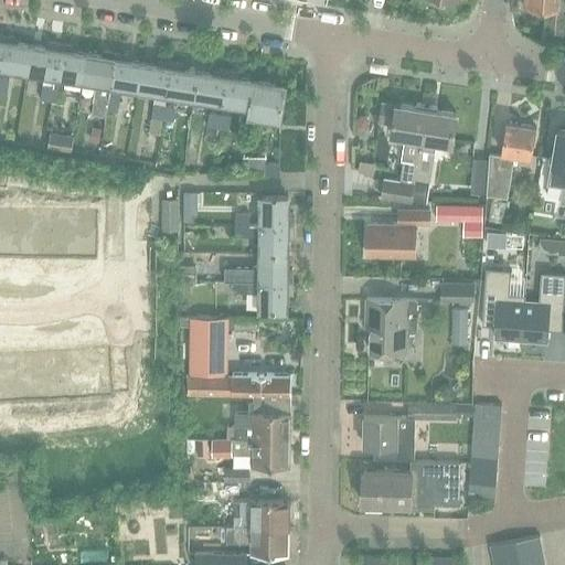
[(523,0),(523,8),(557,11),(558,0),(523,0)]
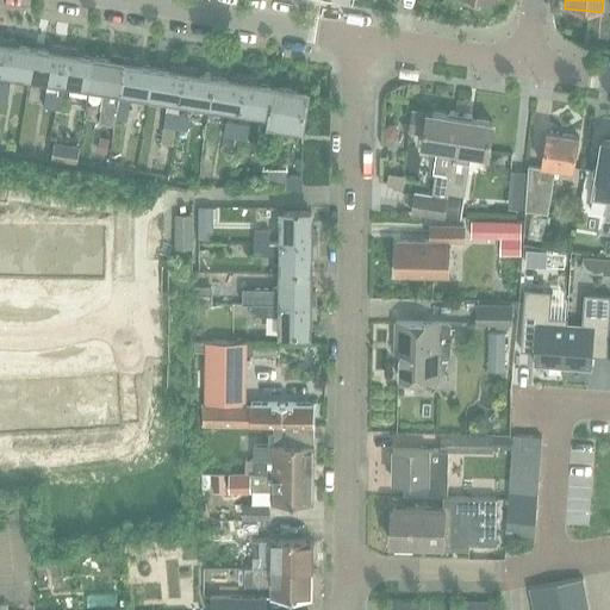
[(30,78),(35,49),(18,45),(19,41),(6,38),(0,73),(30,78)]
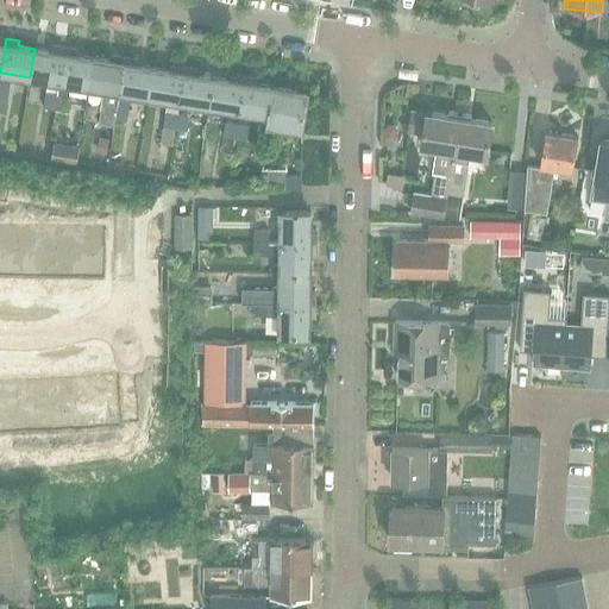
[(61,82),(66,48),(50,45),(49,51),(35,49),(30,77),(61,82)]
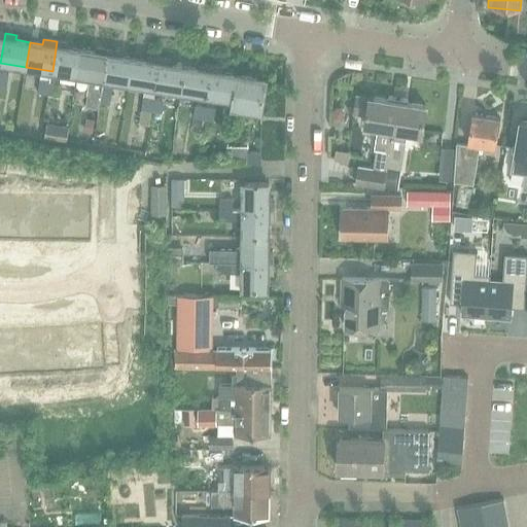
[(77,75),(81,50),(68,48),(68,43),(57,41),(53,71),(77,75)]
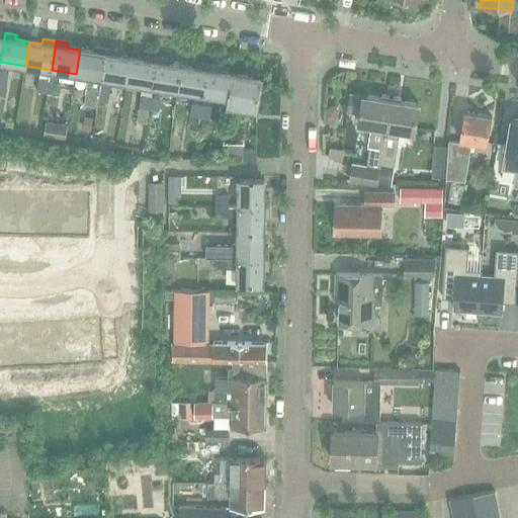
[(98,100),(106,49),(93,47),(93,52),(80,50),(76,74),(88,76),(84,104),(97,106),(98,100)]
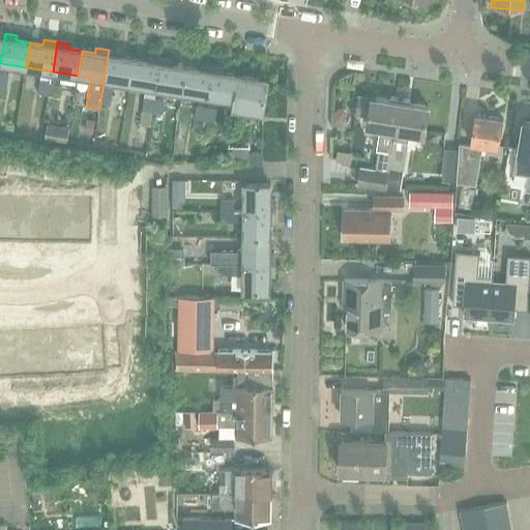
[(130,84),(136,59),(120,56),(121,52),(109,50),(100,102),(111,105),(114,82),(130,84)]
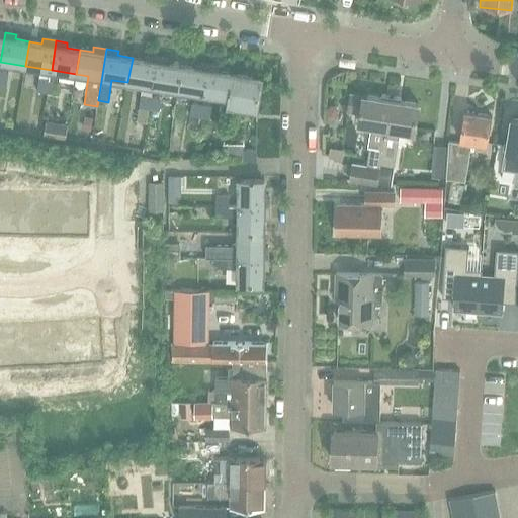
[(154,86),(159,57),(145,55),(144,60),(133,58),(127,82),(154,86)]
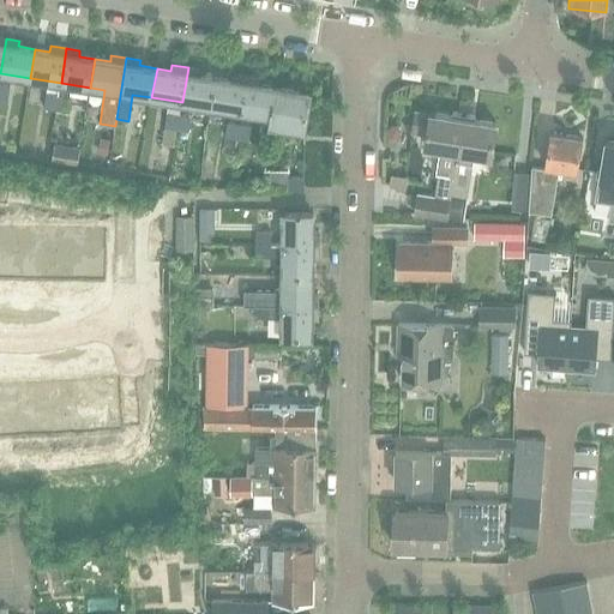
[(212,107),(217,78),(199,74),(200,70),(188,67),(182,102),(212,107)]
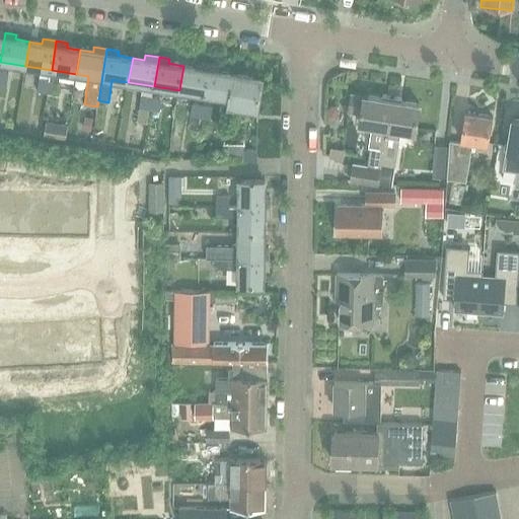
[(205,94),(210,65),(197,63),(196,68),(183,66),(179,90),(205,94)]
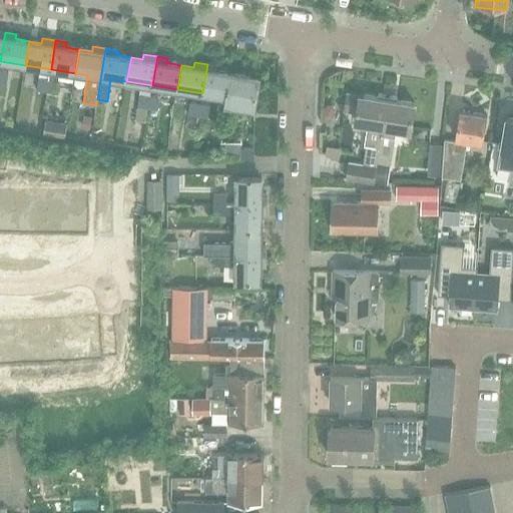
[(226,105),(232,73),(217,70),(217,66),(207,64),(202,93),(225,97),(224,104),(226,105)]
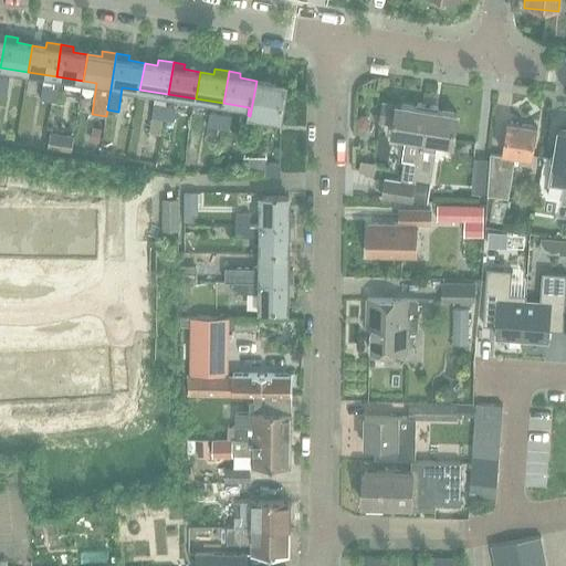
[(0,77),(0,93),(7,94),(9,80),(0,77)]
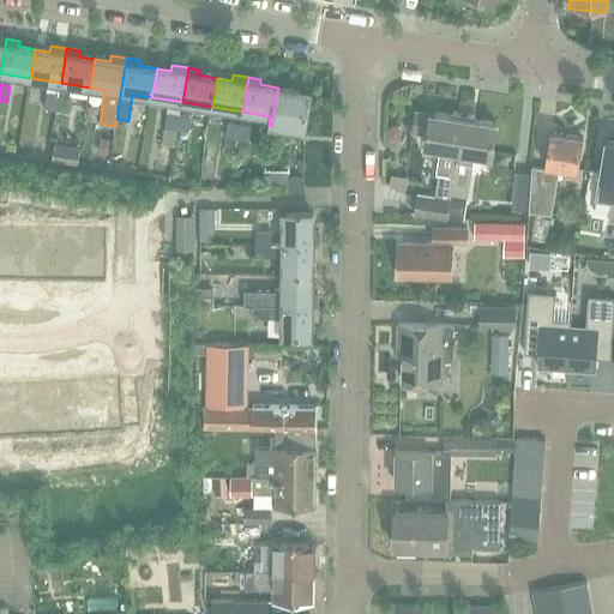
[(271,126),(304,131),(309,95),(298,94),(298,90),(278,88),(271,126)]
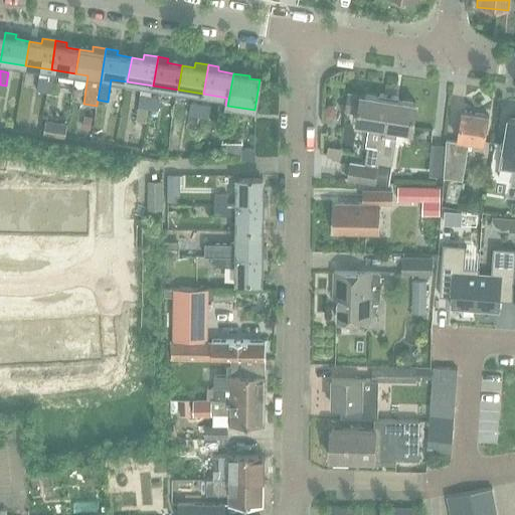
[(46,93),(48,79),(38,77),(36,92),(46,93)]
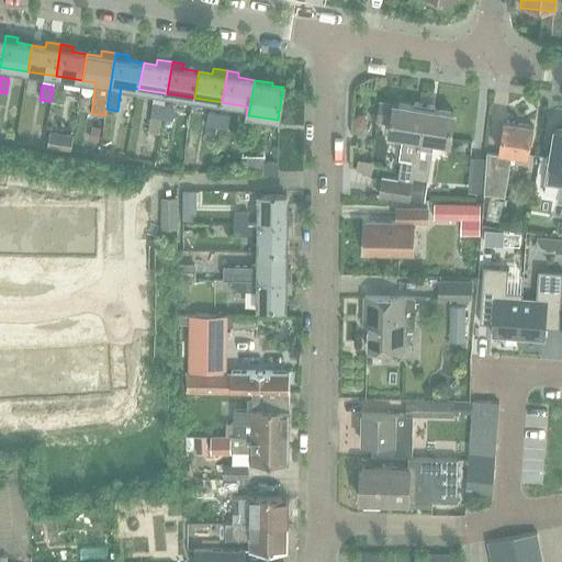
[(53,87),(51,101),(62,102),(64,88),(53,87)]
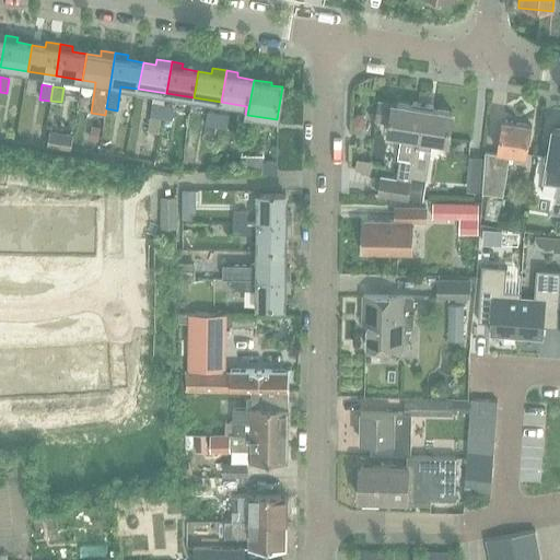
[(159,132),(161,118),(163,104),(152,102),(148,131),(159,132)]
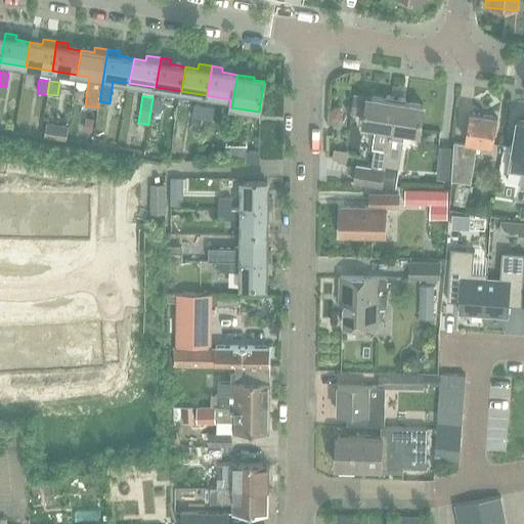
[(396,101),(367,97),(355,95),(352,113),(364,115),(362,126),(376,128),(374,142),(377,142),(376,147),(374,147),(370,168),(356,166),(353,183),(381,187),(382,186),(384,168),(385,166),(396,101)]
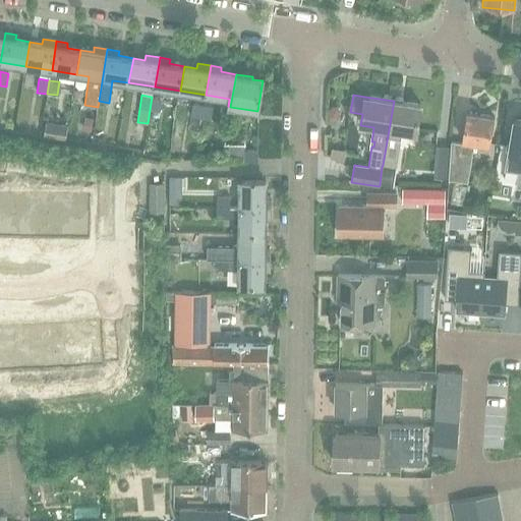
[(152,97),(150,110),(161,111),(163,98),(152,97)]
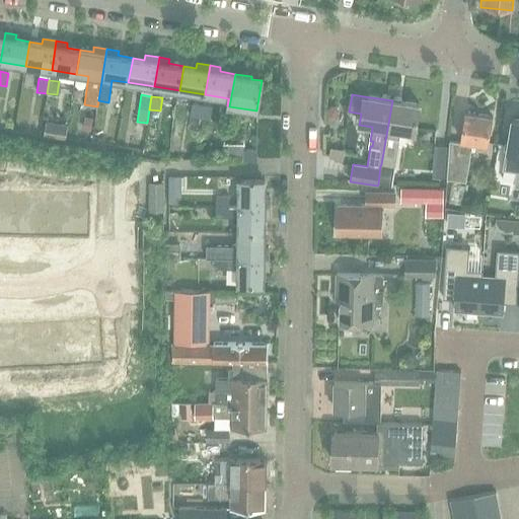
[(398,131),(415,134),(420,104),(392,100),(381,164),(394,166),(397,150),(395,150),(398,131)]
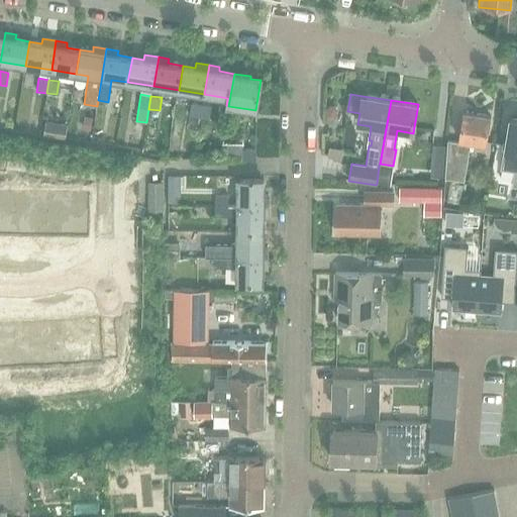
[(199,124),(202,103),(191,102),(186,131),(197,132),(199,124)]
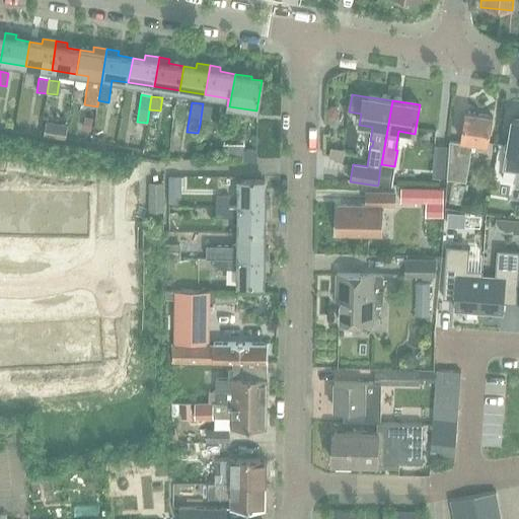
[(82,122),(85,109),(65,103),(62,117),(82,122)]
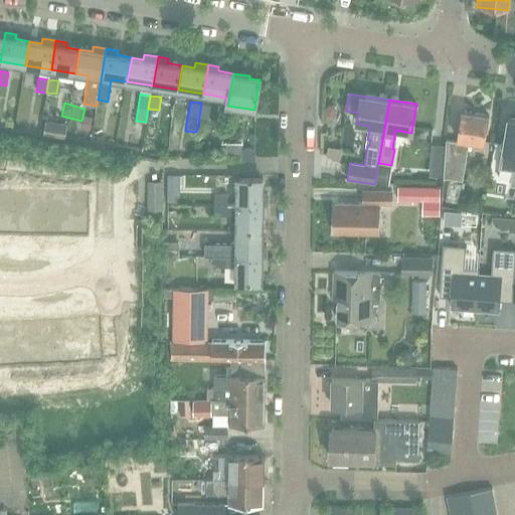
[(201,103),(198,124),(207,126),(211,105),(201,103)]
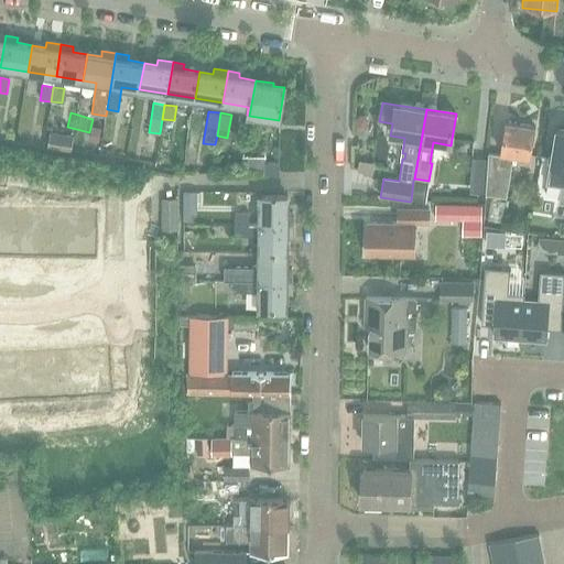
[(355,117),(354,125),(357,129),(361,129),(366,126),(367,118),(364,112),(359,112),(355,117)]
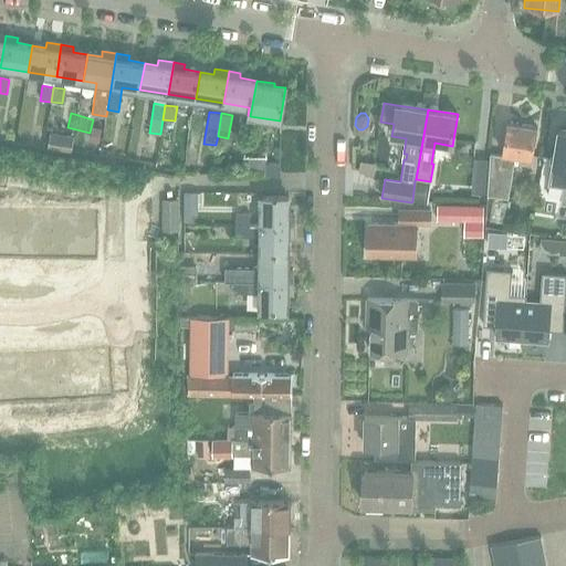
[(509,198),(515,155),(531,158),(535,127),(509,123),(503,156),(491,154),(488,195),(509,198)]
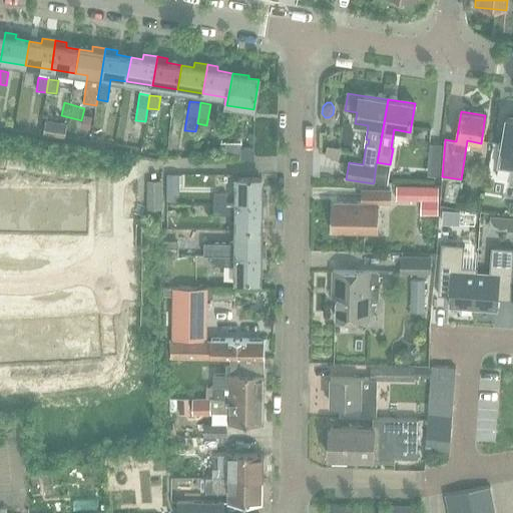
[(84,114),(82,127),(90,128),(92,115),(84,114)]
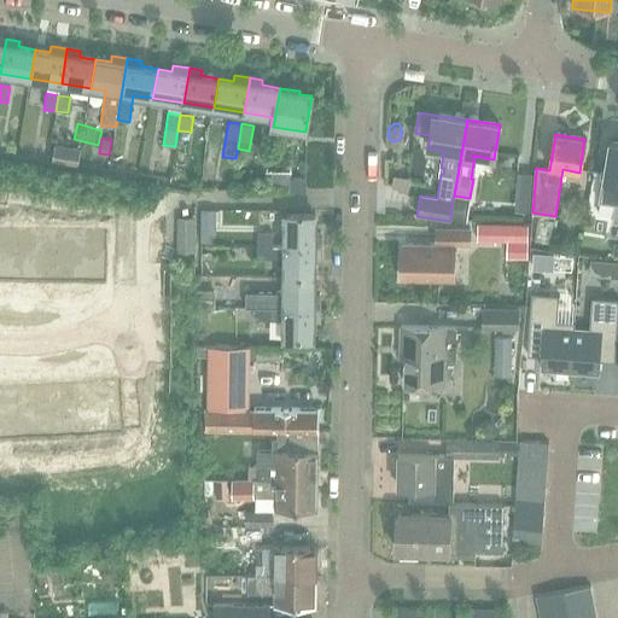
[(617,144),(608,143),(601,194),(600,200),(616,204),(613,221),(617,221),(617,144)]
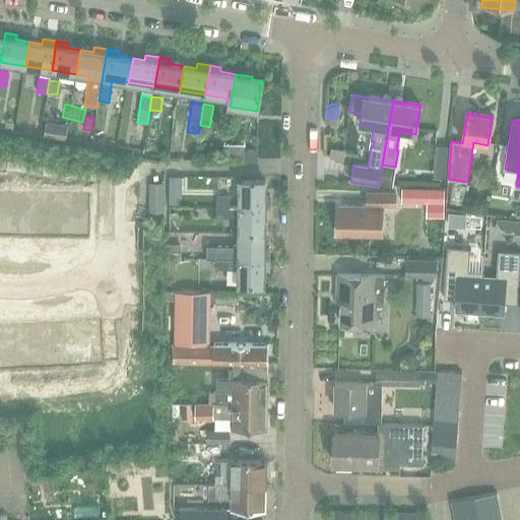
[(68,125),(47,121),(44,135),(66,139),(68,125)]
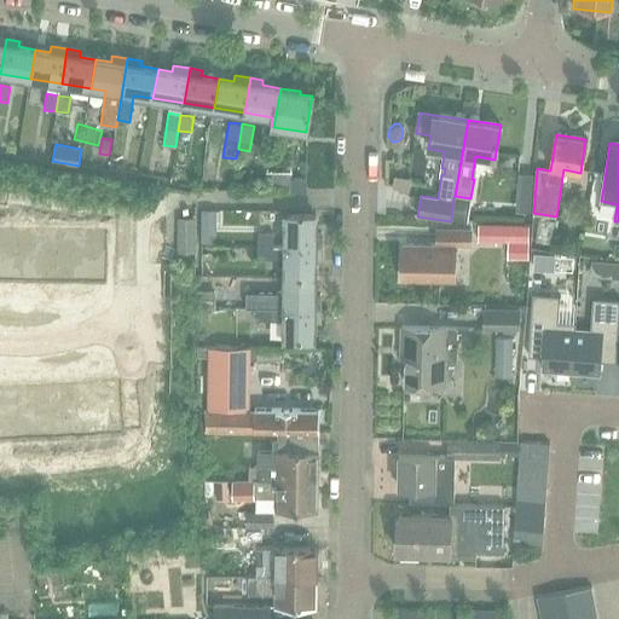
[(305,178),(291,178),(291,171),(267,171),(267,186),(289,186),(289,191),(305,191),(305,178)]
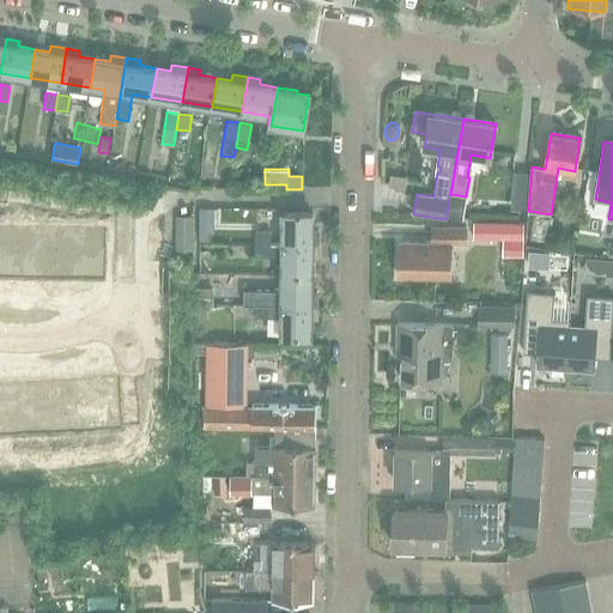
[(449,196),(447,218),(462,220),(466,199),(449,196)]
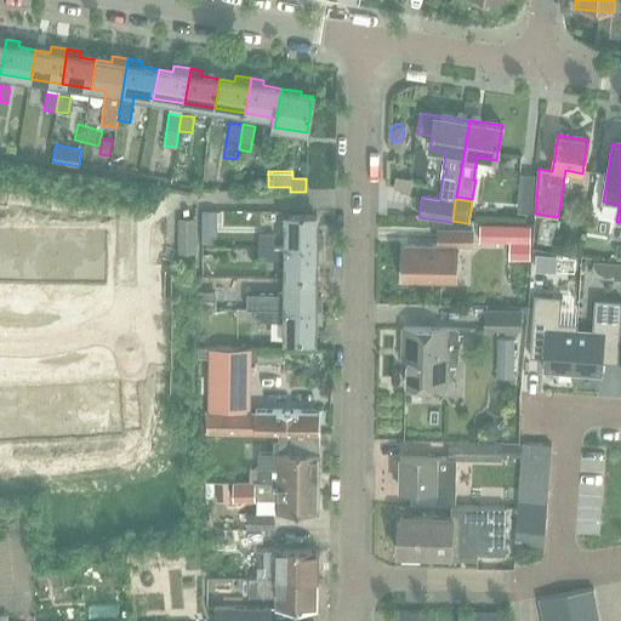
[(217,210),(203,209),(201,227),(217,228),(217,210)]
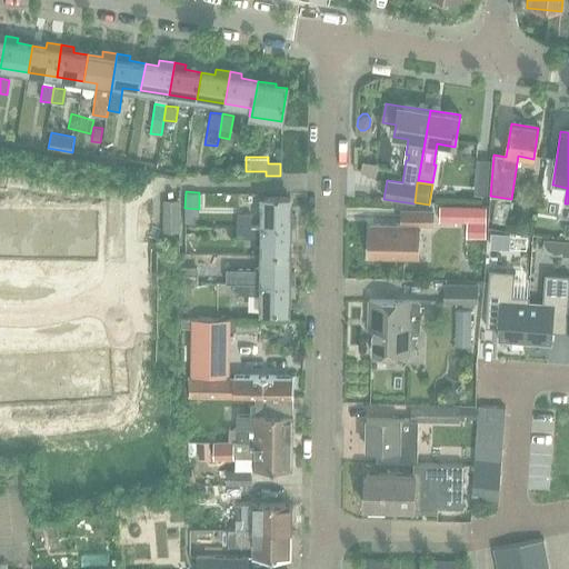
[(120,198),(106,198),(106,207),(120,207),(120,198)]
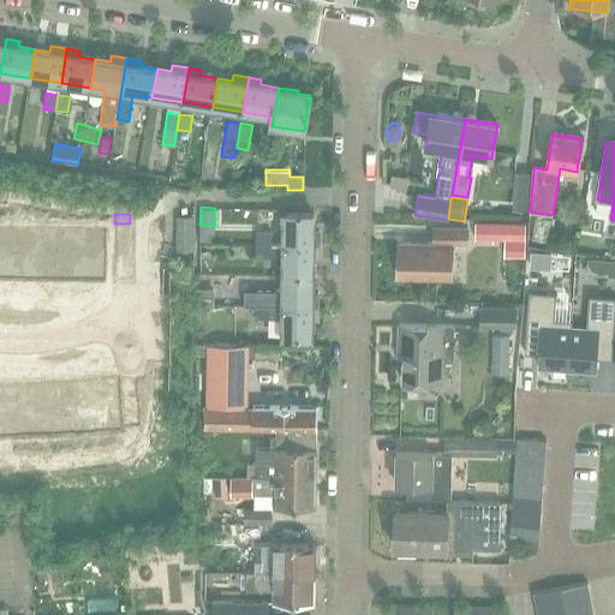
[(284,214),(284,245),(318,245),(318,232),(312,232),(312,214),(284,214)]
